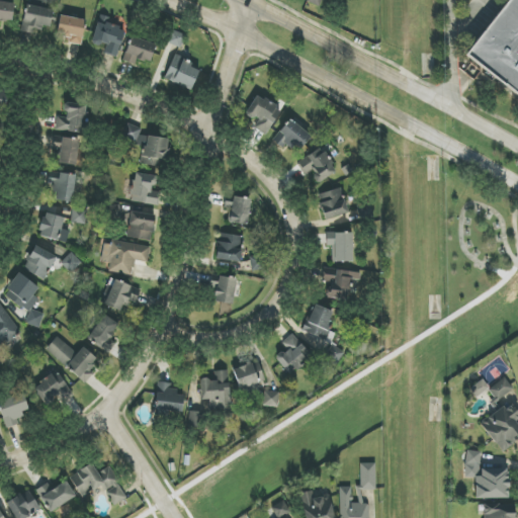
[(517,90),(517,0),(515,0),(472,55),(517,90)]
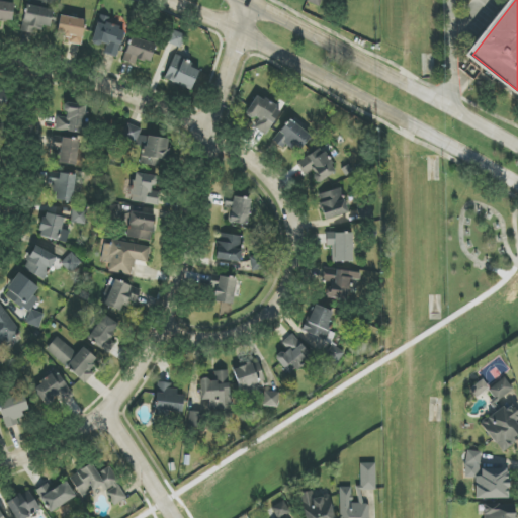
[(14,3),(0,1),(0,23),(0,20),(13,21),(14,3)]
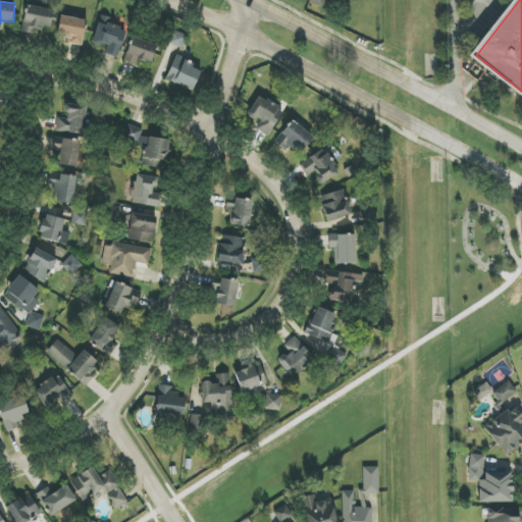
[(50,28),(54,11),(27,5),(21,31),(41,35),(43,27),(50,28)]
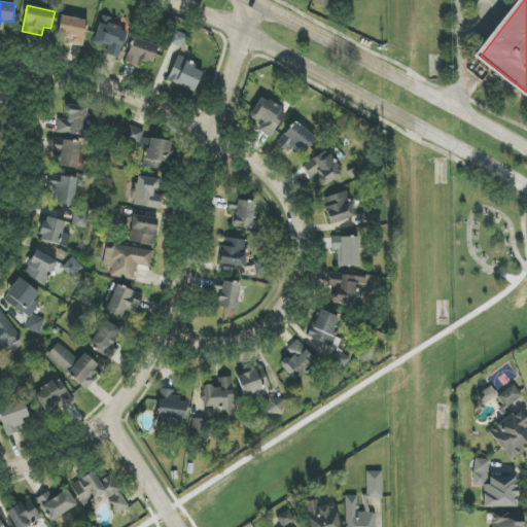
[(58,36),(72,39),(71,44),(82,46),(88,21),(62,15),(58,36)]
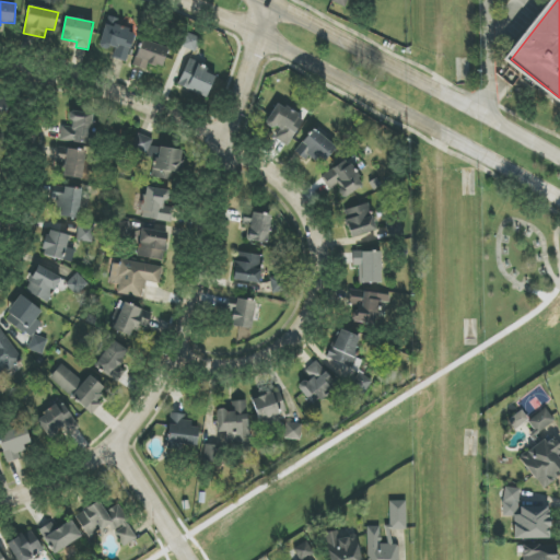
[(127,61),(136,32),(118,26),(120,20),(107,16),(98,46),(114,51),(113,57),(127,61)]
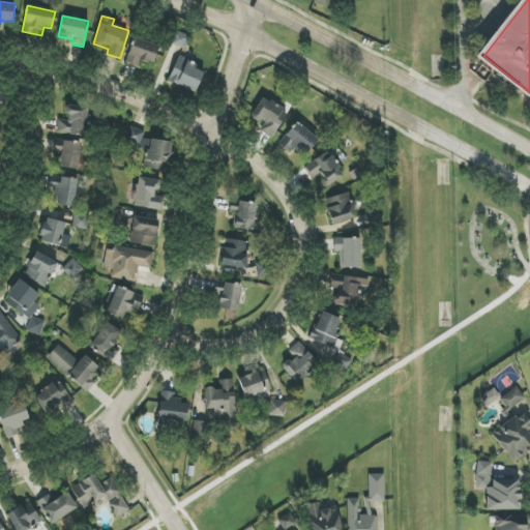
[(184,49),(189,38),(178,33),(173,43),(184,49)]
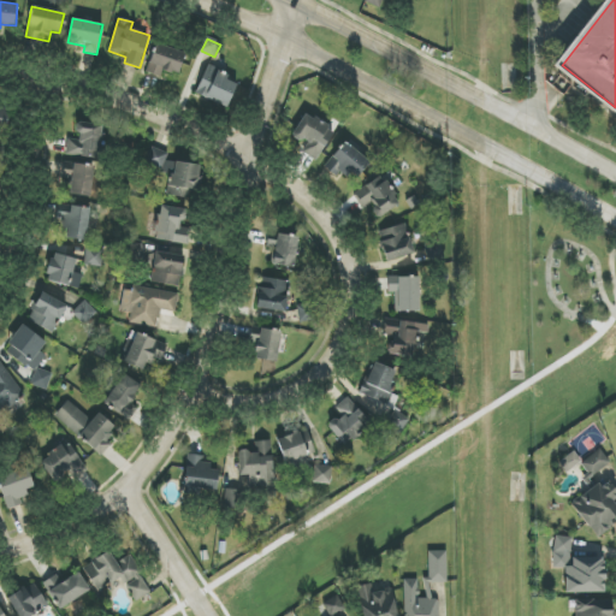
[(179,75),(184,52),(154,45),(148,73),(160,76),(161,71),(179,75)]
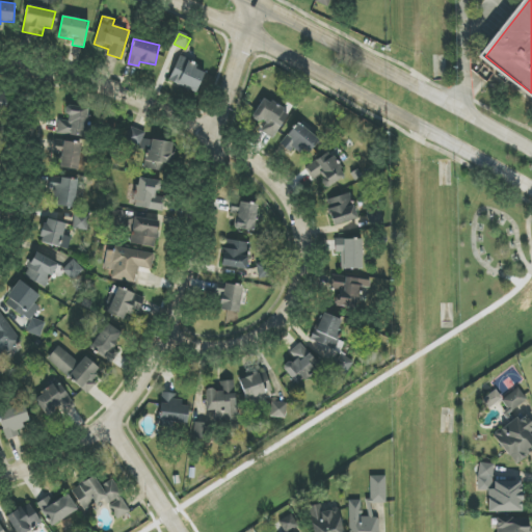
[(207,69),(179,57),(168,81),(196,94),(207,69)]
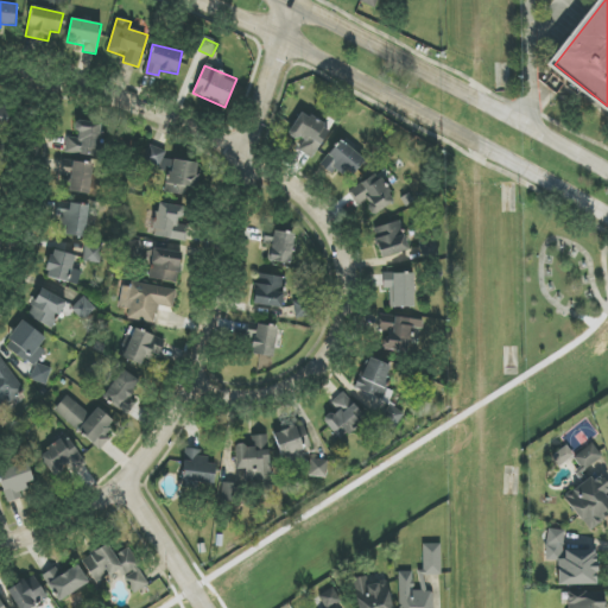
[(302,143),(297,149),(312,158),(330,131),(302,112),(287,133),(302,143)]
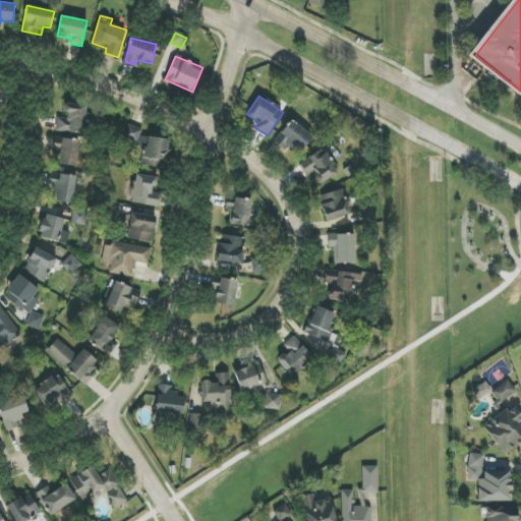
[(57,118),(56,132),(87,133),(88,105),(65,104),(64,118),(57,118)]
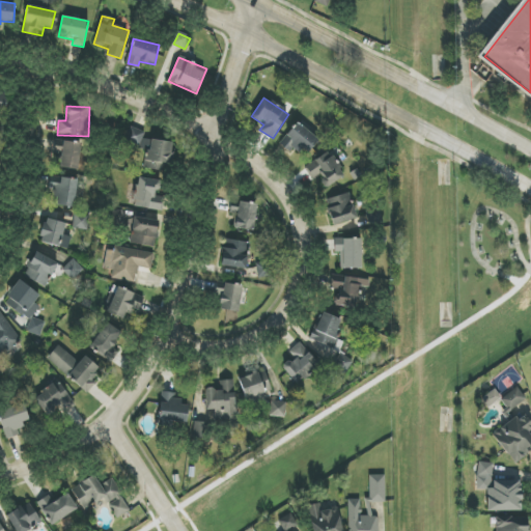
[(307,154),(318,141),(298,122),(280,142),(296,156),(302,149),(307,154)]
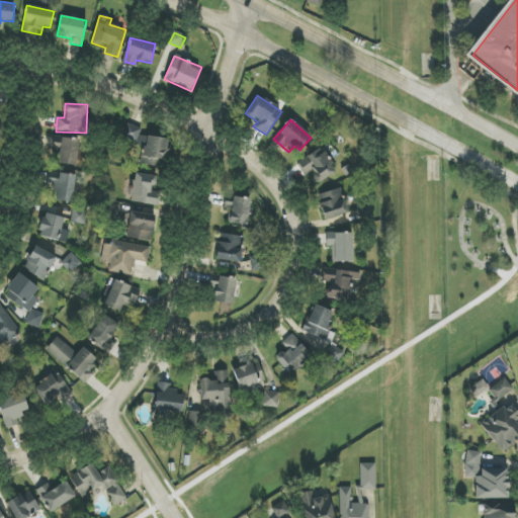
[(142,127),(125,125),(123,141),(142,143),(140,165),(165,167),(168,139),(141,136),(142,127)]
